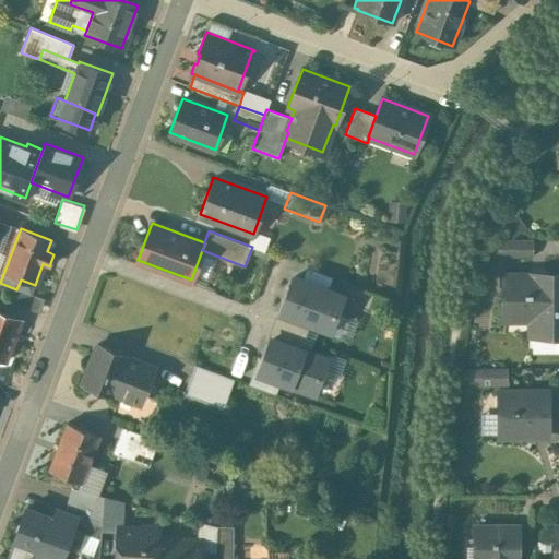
[(345,294),(290,274),(276,311),(308,323),(331,332),(345,294)]
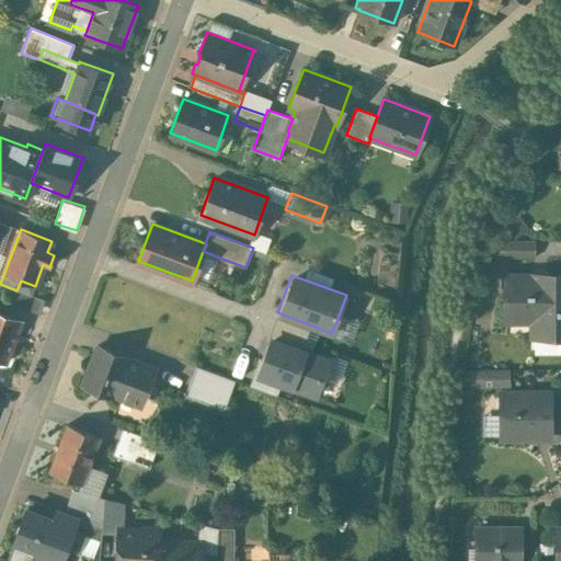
[(560,275),(504,275),(504,321),(507,321),(507,317),(531,317),(531,336),(534,336),(534,332),(558,332),(558,336),(560,336),(560,275)]
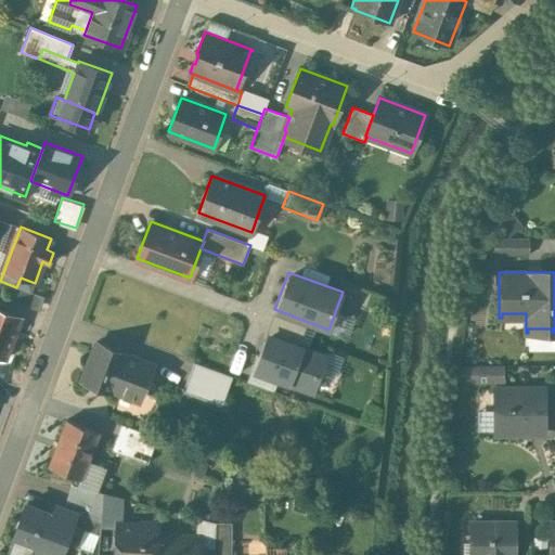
[(0,356),(7,359),(22,318),(0,309),(0,356)]
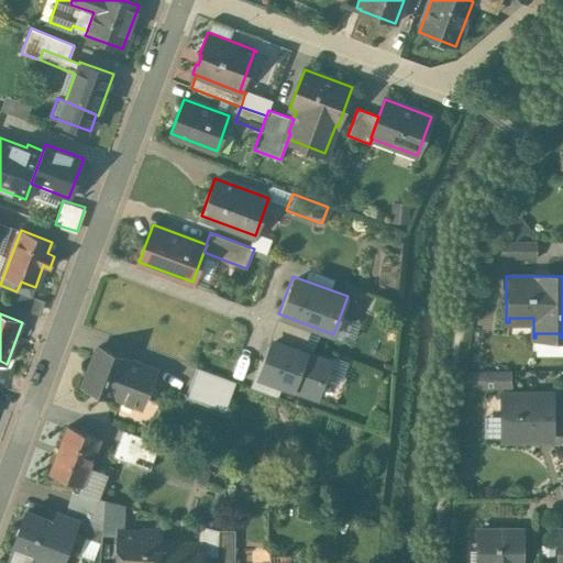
[(278,313),(272,332),(304,344),(310,326),(278,313)]
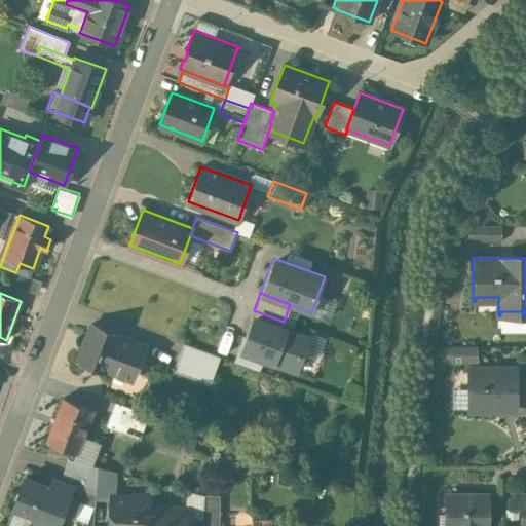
[(284,322),(254,310),(239,348),(269,360),(293,368),(307,330),(284,322)]
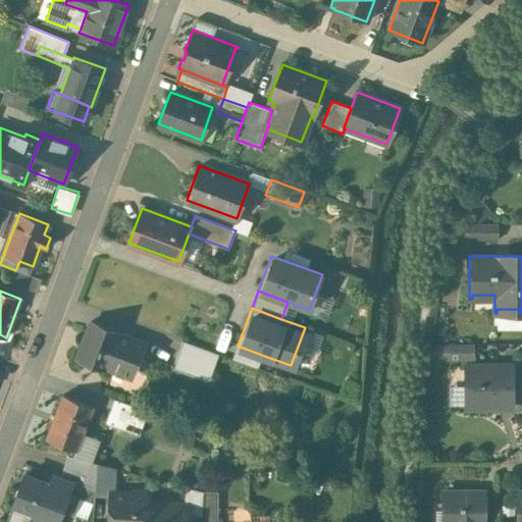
[(119,332),(90,321),(76,357),(111,370),(111,369),(124,374),(127,368),(133,370),(143,343),(119,333),(119,332)]
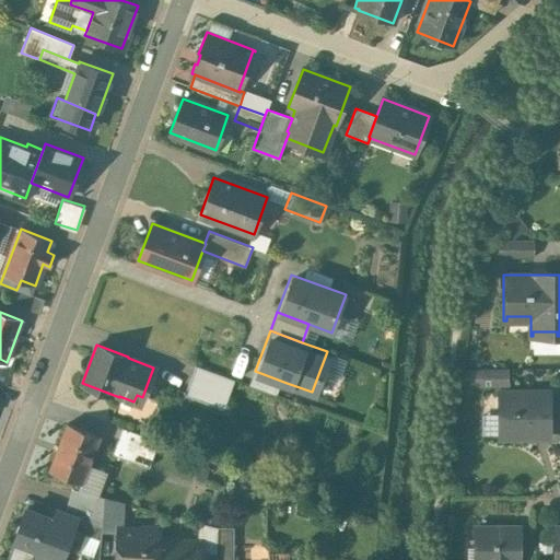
[(234,378),(195,365),(185,394),(224,408),(234,378)]
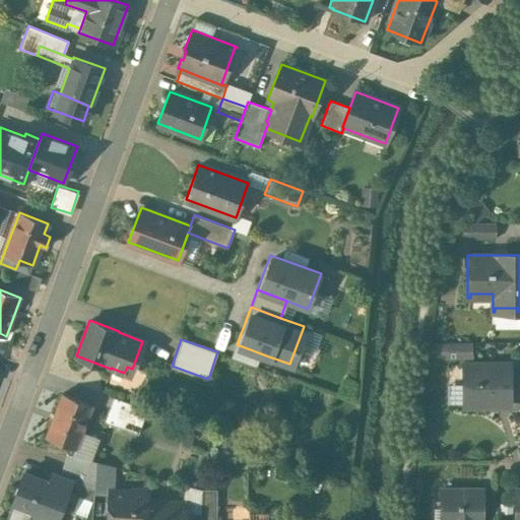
[(473,355),(473,341),(433,341),(433,355),(473,355)]
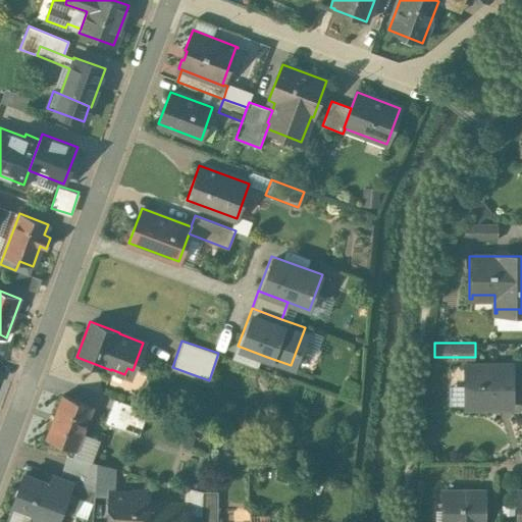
[(238,346),(232,360),(262,371),(267,357),(238,346)]
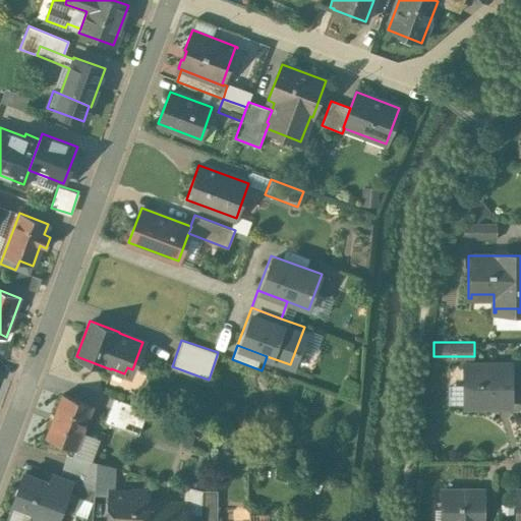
[(511,365),(464,365),(464,367),(466,367),(466,404),(464,404),(464,406),(512,406),(511,365)]
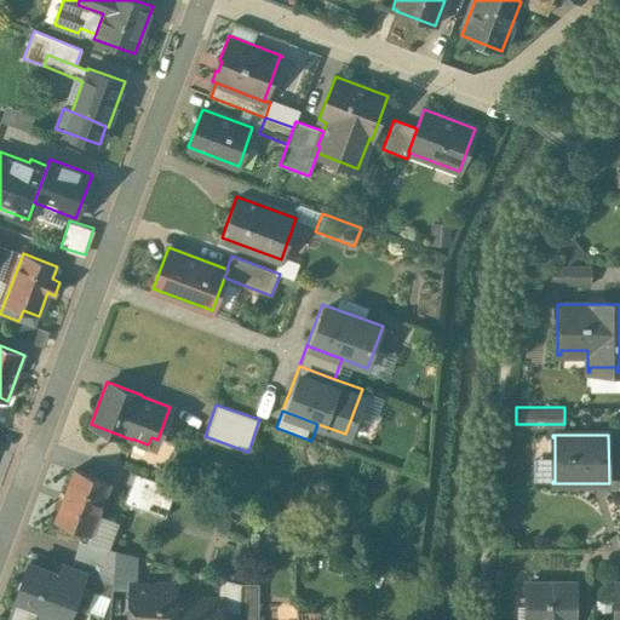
[(74,469),(55,521),(91,534),(110,482),(74,469)]
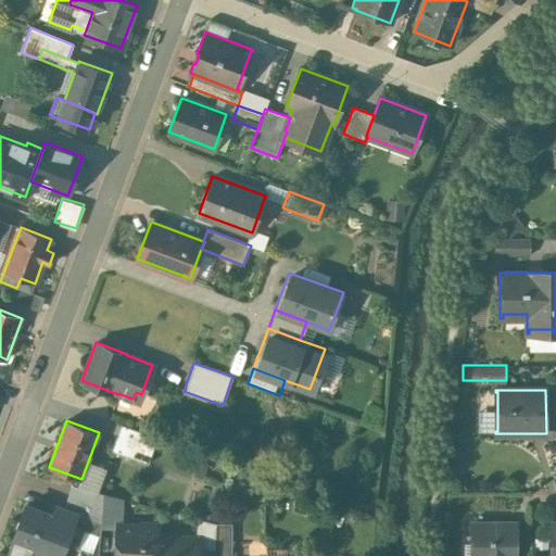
[(158,438),(121,424),(111,451),(148,464),(158,438)]
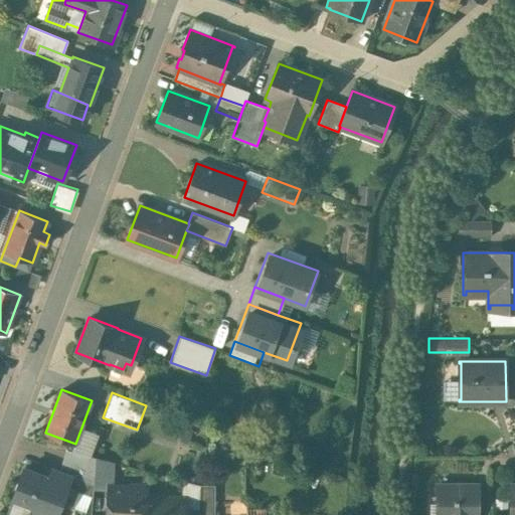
[(95,457),(66,450),(59,472),(70,476),(67,486),(93,496),(93,489),(95,457)]
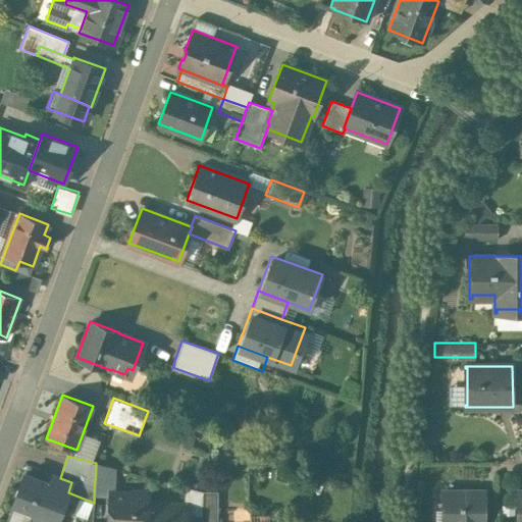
[(115,468),(96,463),(94,496),(109,497),(109,493),(114,493),(115,468)]
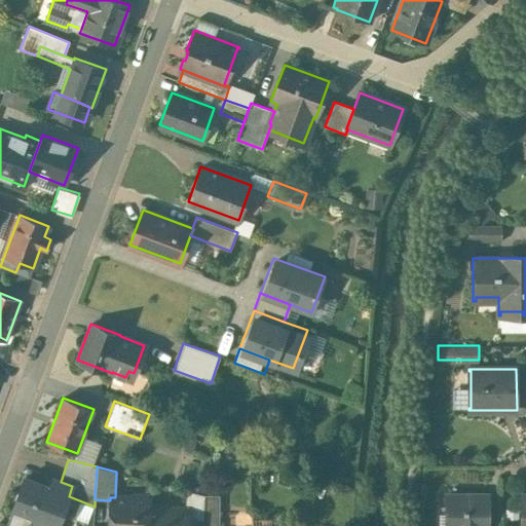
[(50,487),(25,478),(11,512),(48,525),(57,525),(69,496),(72,486),(61,482),(53,479),(50,487)]
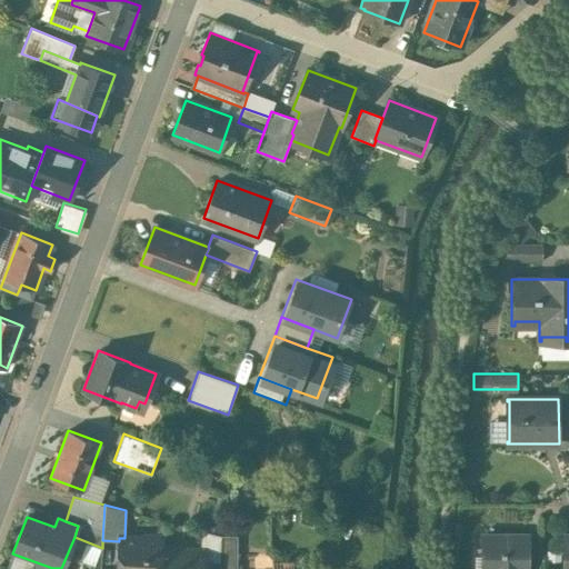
[(221,536),(201,531),(200,551),(205,551),(203,561),(220,562),(221,536)]
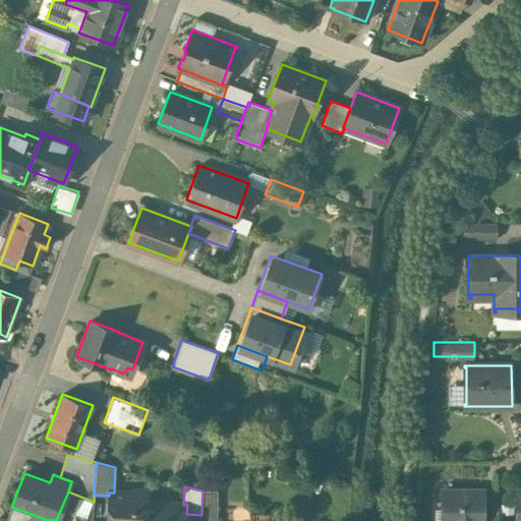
[(114,493),(109,493),(109,496),(107,520),(147,520),(148,501),(149,501),(150,493),(131,490),(131,494),(114,493)]
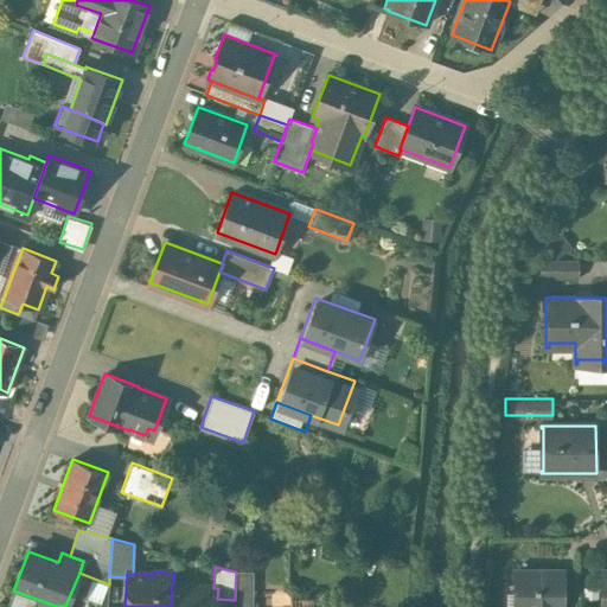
[(253,606),(253,572),(236,572),(235,600),(234,606),(253,606)]
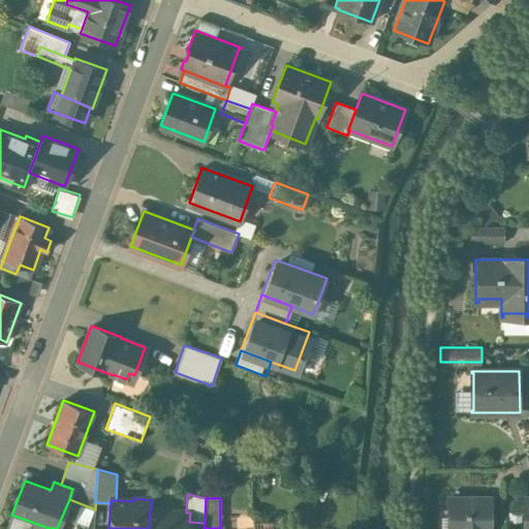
[(491,528),(491,498),(447,498),(447,528),(491,528)]
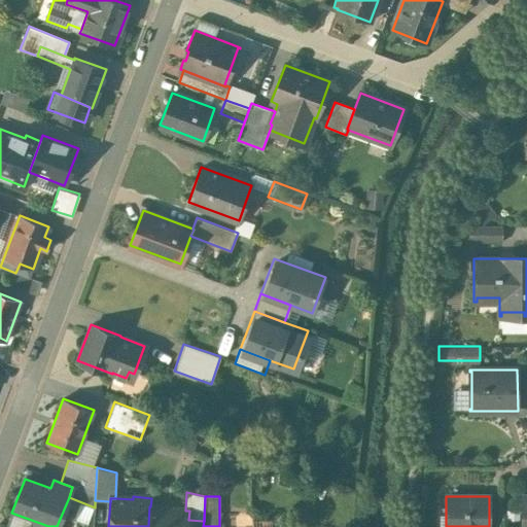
[(185,511),(167,510),(167,506),(150,506),(149,506),(148,526),(187,526),(188,520),(189,511),(185,511)]
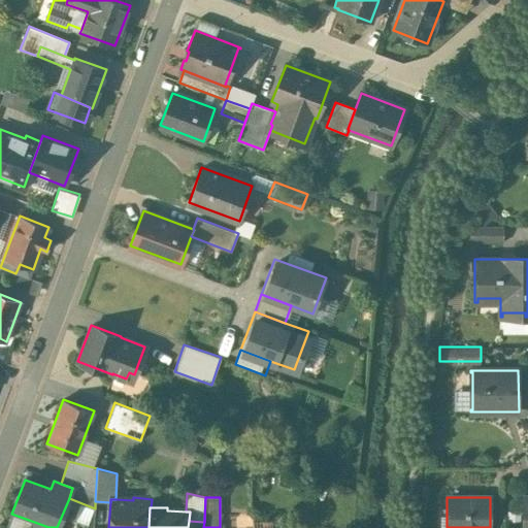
[(48,527),(11,514),(5,527),(48,527)]
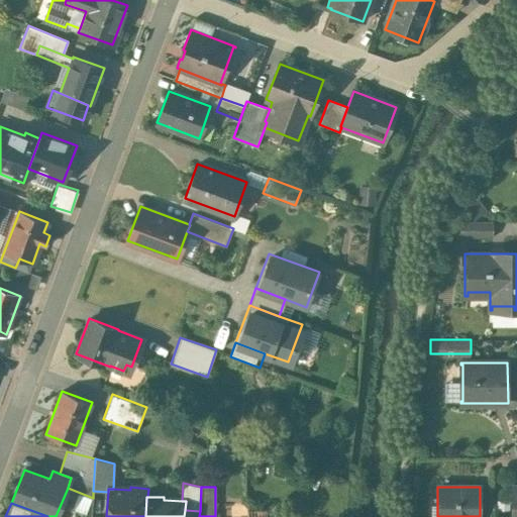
[(246,516),(247,505),(232,506),(231,516),(246,516)]
